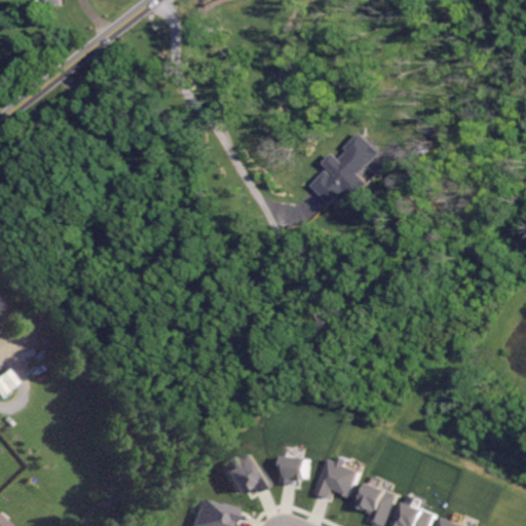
[(330,204),(344,190),(353,200),(370,185),(361,175),(383,153),(365,134),(340,157),(336,154),(325,165),(329,170),(312,186),(330,204)]
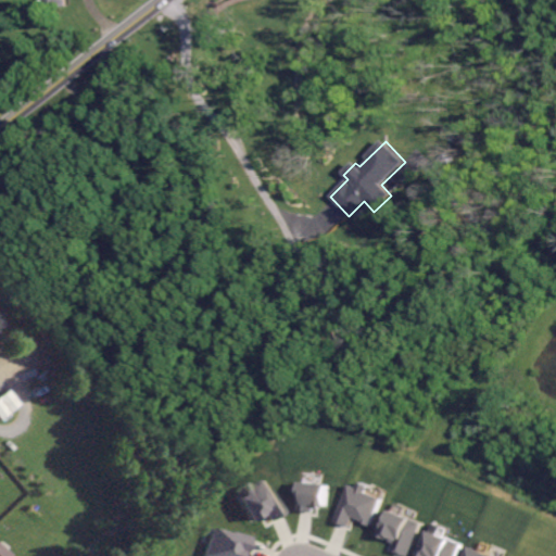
[(0,390),(0,415),(13,406),(1,390),(0,390)]
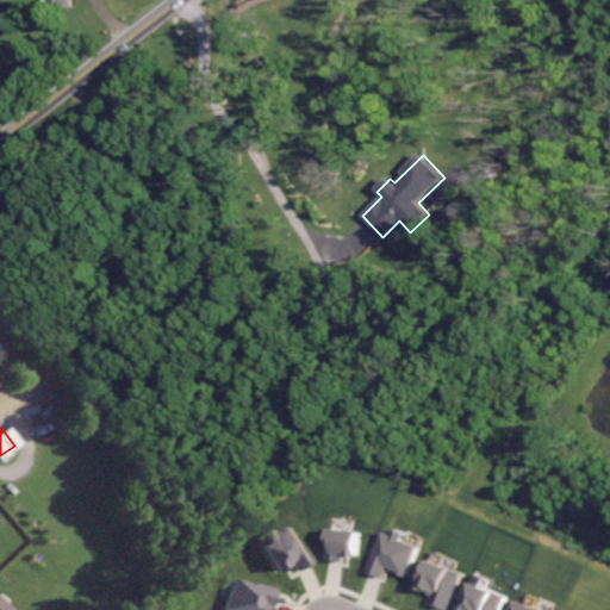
[(309,565),(292,527),(255,542),(269,574),(288,566),(291,572),(309,565)]
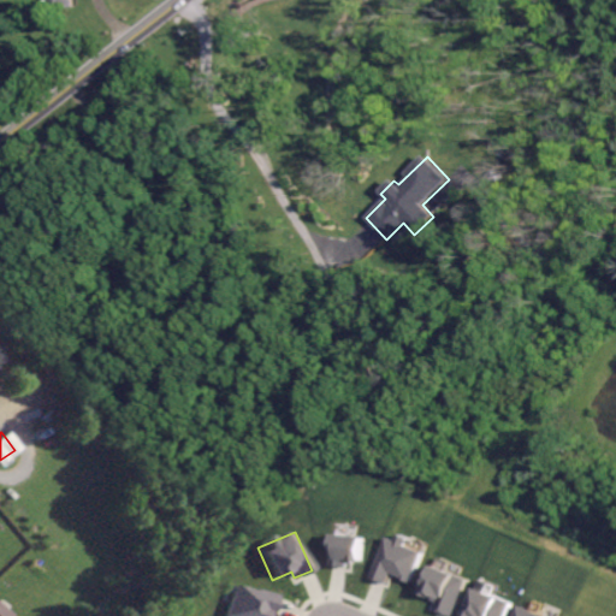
[(362,564),(363,537),(330,535),(329,568),(347,568),(347,563),(362,564)]
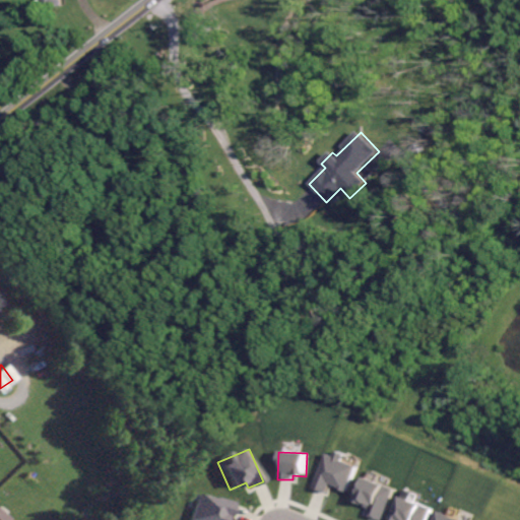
[(313,490),(327,494),(330,485),(348,492),(358,466),(343,461),(345,455),(336,452),(334,456),(326,454),(313,490)]
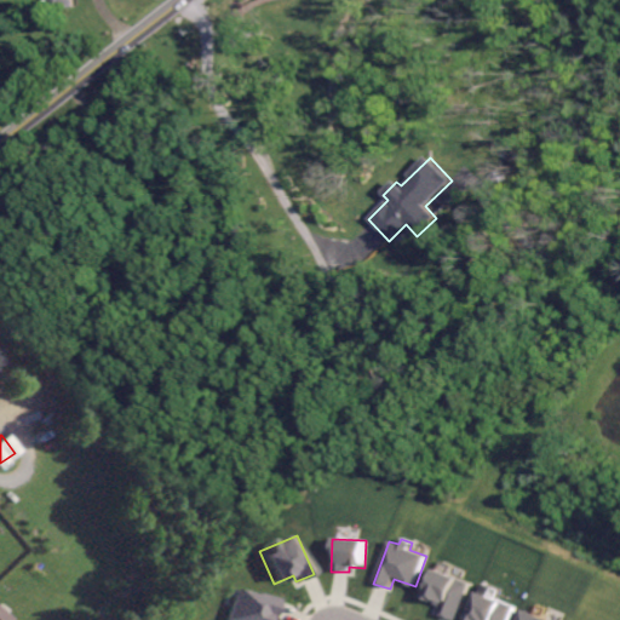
[(424,600),(442,607),(438,614),(452,619),(457,619),(472,585),(437,569),(424,600)]
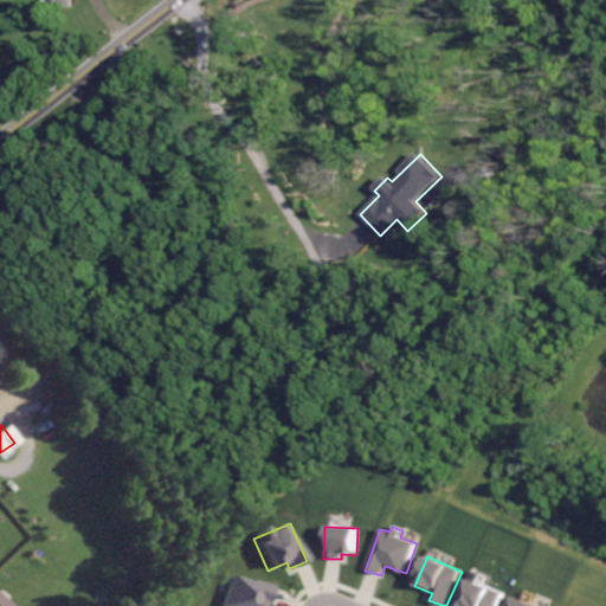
[(265,605),(272,587),(230,574),(219,605),(265,605)]
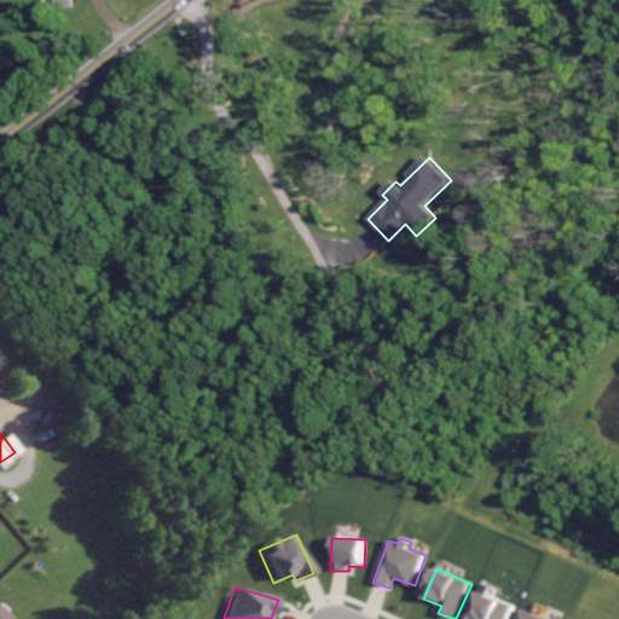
[(509,618),(515,606),(480,591),(468,618),(509,618)]
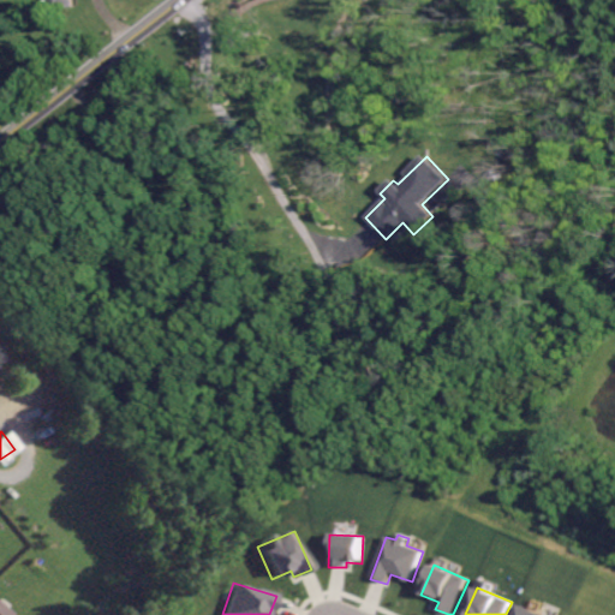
[(543,614),(519,604),(514,614),(543,614)]
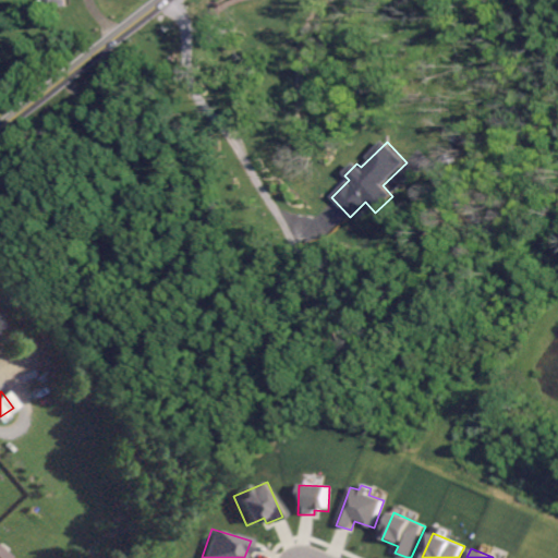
All buildings are outlined.
